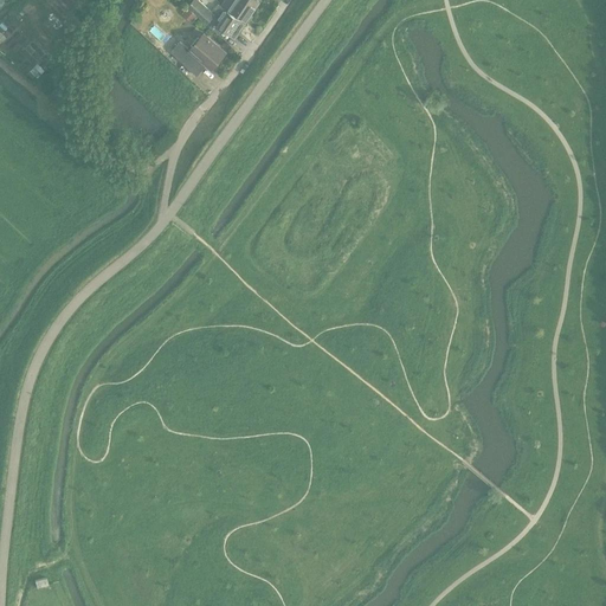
[(213,17),(219,23),(218,24),(223,27),(221,28),(236,38),(245,24),(234,15),(227,11),(218,5),(212,12),(198,0),(194,0),(188,7),(207,24),(213,17)]
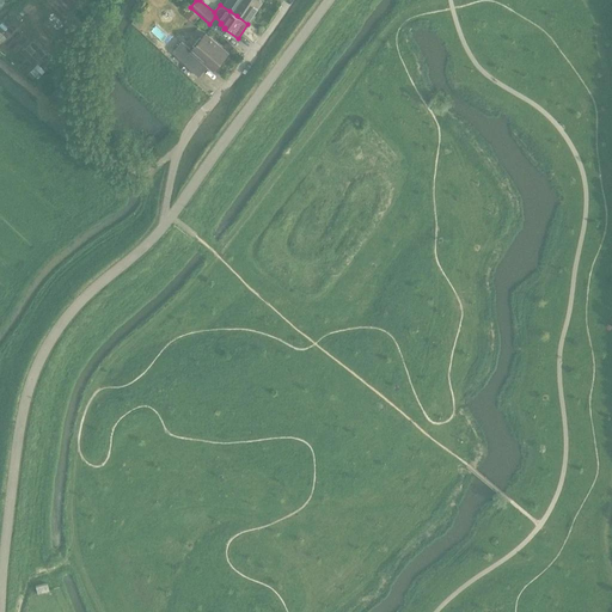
[(258,0),(237,0),(237,1),(234,0),(227,0),(225,5),(231,10),(230,11),(237,16),(248,24),(248,23),(262,2),(258,0)]
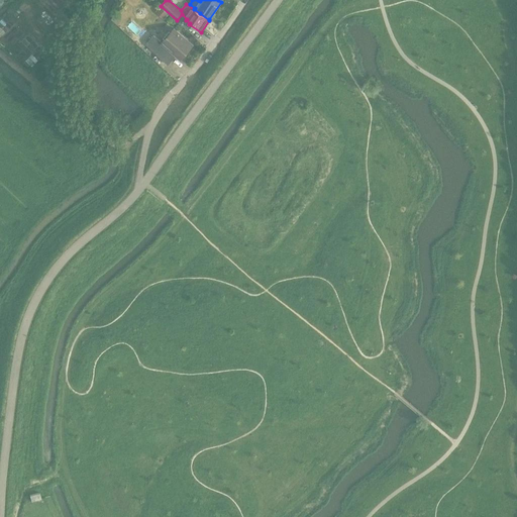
[(161,6),(157,10),(165,18),(169,14),(161,6)]
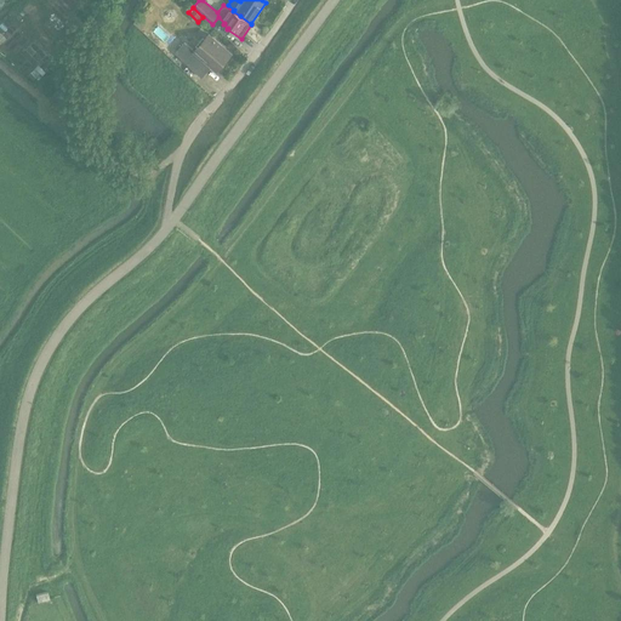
[(222,46),(209,34),(194,51),(184,43),(175,52),(201,78),(211,67),(216,70),(229,56),(221,47),(222,46)]
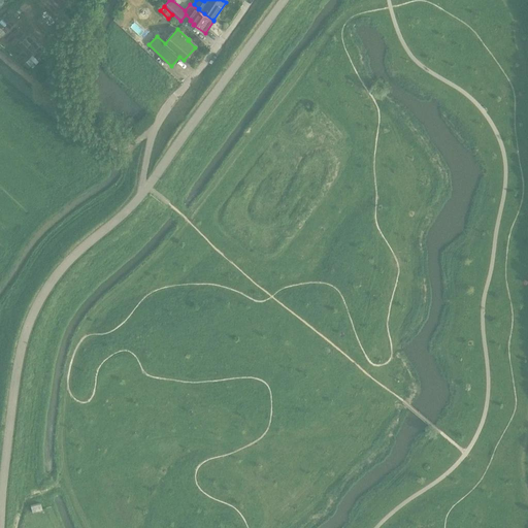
[(40,503),(31,506),(32,513),(42,509),(40,503)]
